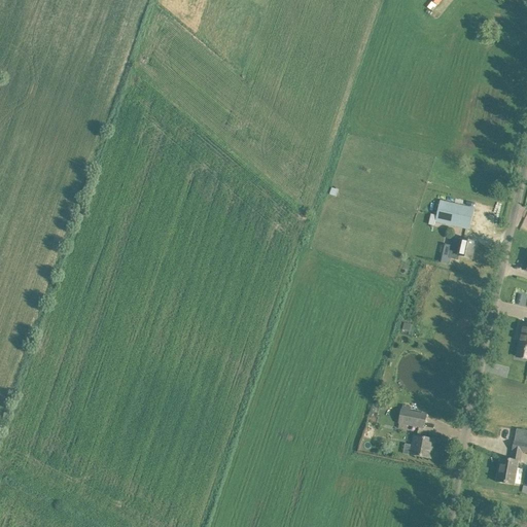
[(431,2),(427,8),(432,11),(436,6),(431,2)]
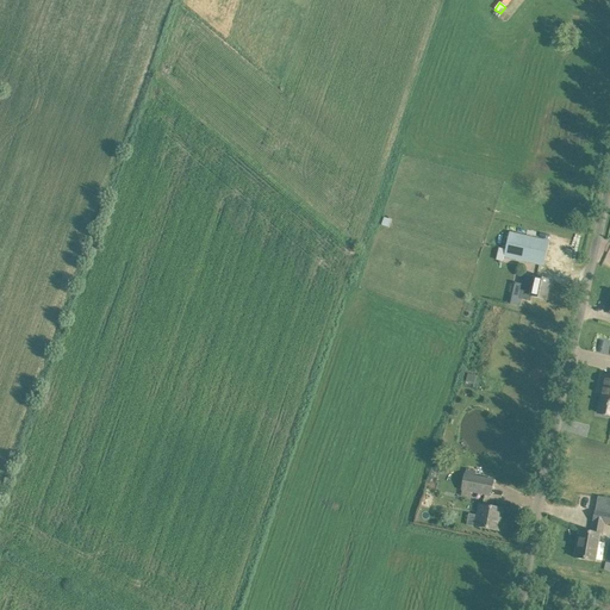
[(549,242),(510,232),(504,256),(543,266),(549,242)]
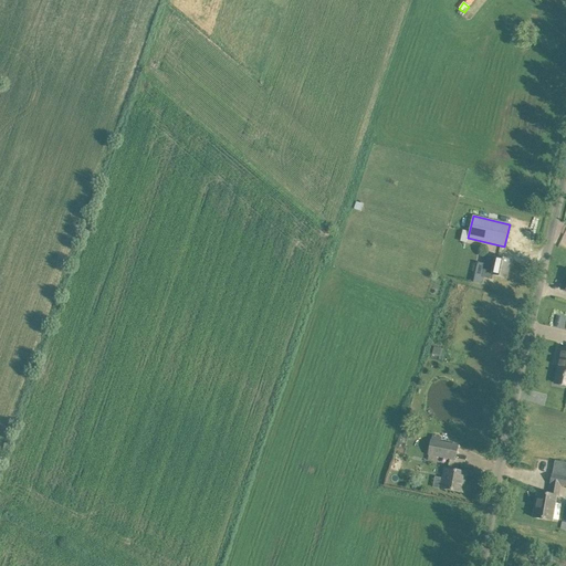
[(478,263),(473,282),(482,284),(483,278),(492,280),(492,275),(506,279),(511,262),(496,259),(485,257),(483,264),(478,263)]
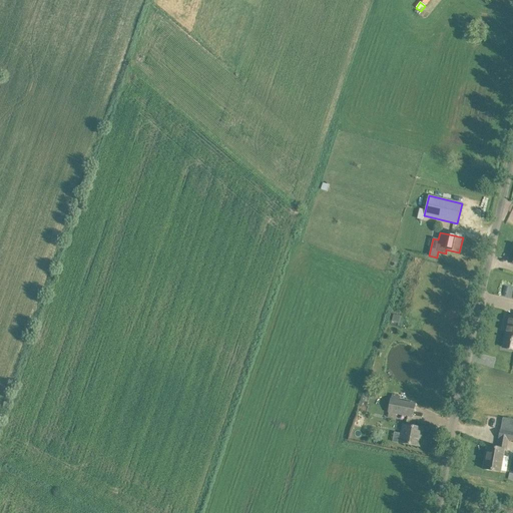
[(507,333),(503,348),(512,350),(512,317),(509,316),(506,327),(505,333),(507,333)]
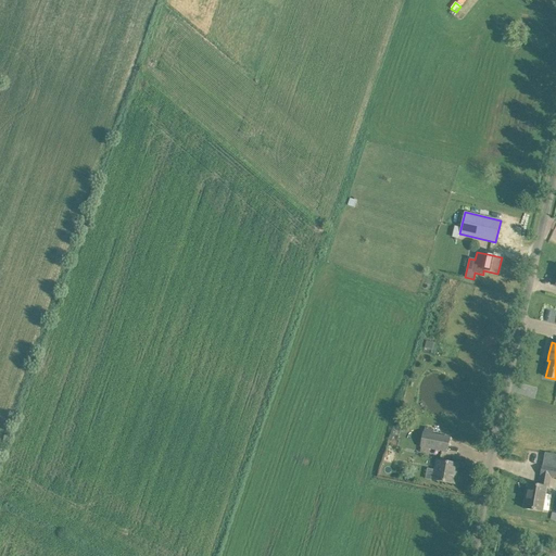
[(430,449),(447,452),(450,438),(424,433),(420,453),(429,454),(430,449)]
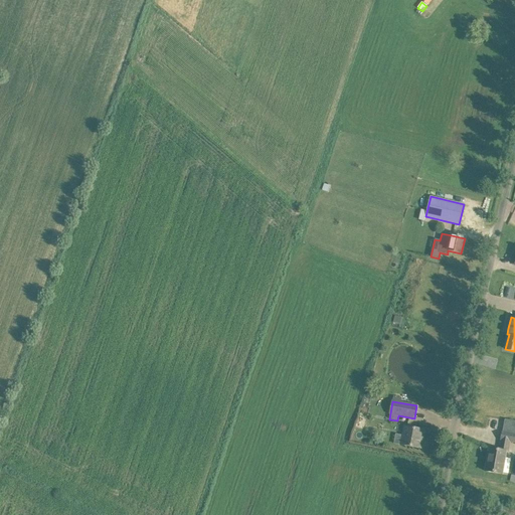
[(514,421),(505,420),(501,440),(502,440),(500,451),(489,449),(488,456),(490,456),(487,471),(486,471),(486,472),(502,474),(506,452),(507,453),(509,442),(514,442),(514,421)]
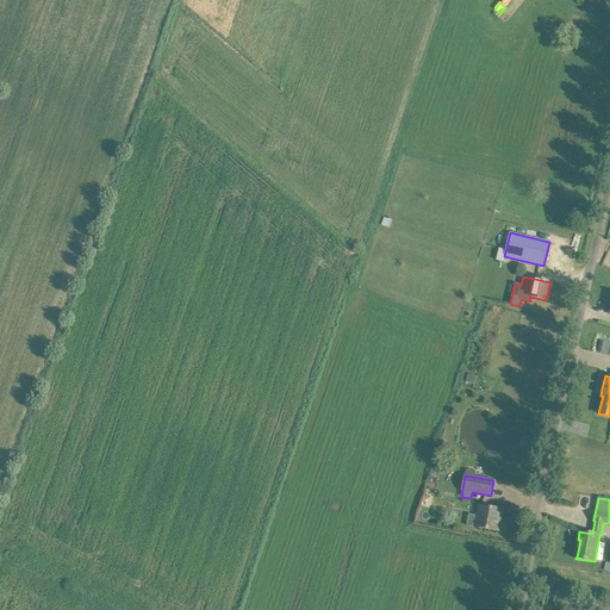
[(498,509),(479,506),(477,517),(480,518),(479,528),(498,531),(500,521),(496,520),(498,509)]
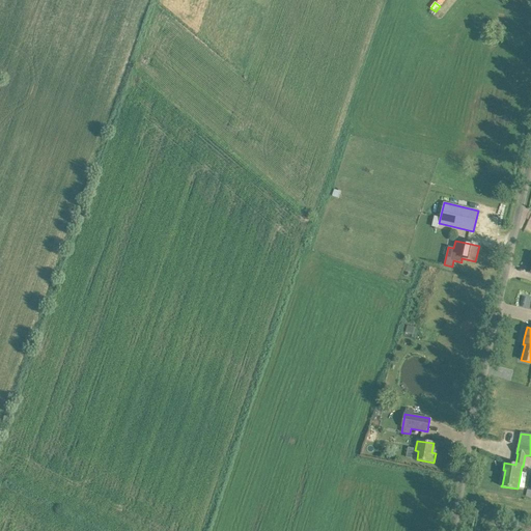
All buildings are outlined.
